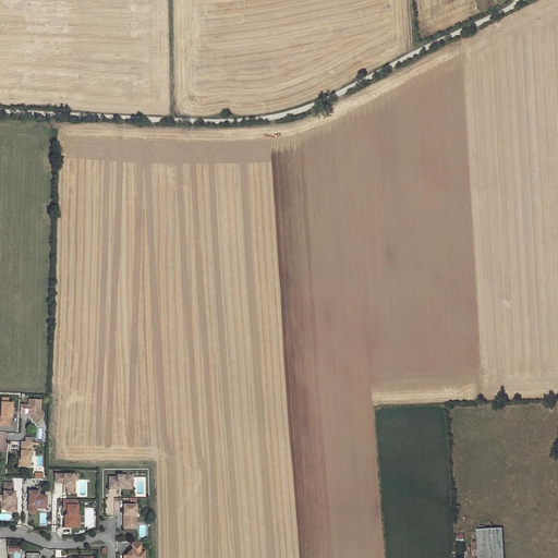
[(12,408),(12,403),(8,403),(8,398),(2,398),(2,402),(1,402),(0,416),(0,422),(10,423),(10,417),(11,417),(11,413),(14,413),(14,408),(12,408)]
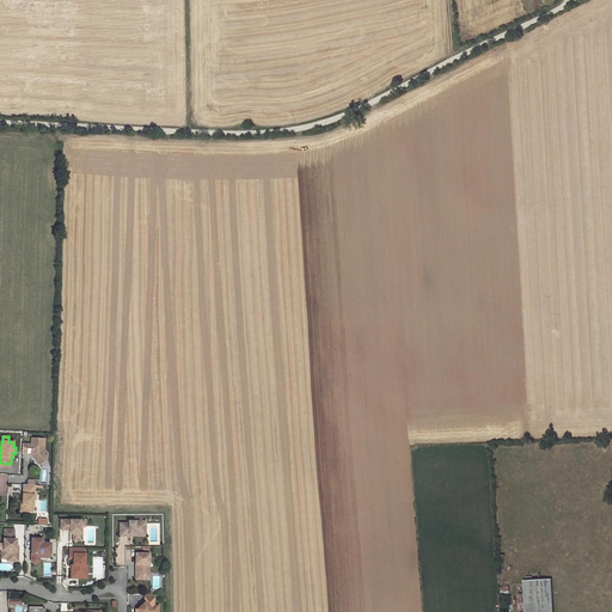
[(22,444),(22,452),(31,453),(32,454),(32,457),(36,460),(37,460),(41,464),(47,458),(47,453),(43,450),(44,439),(31,438),(31,445),(22,444)]
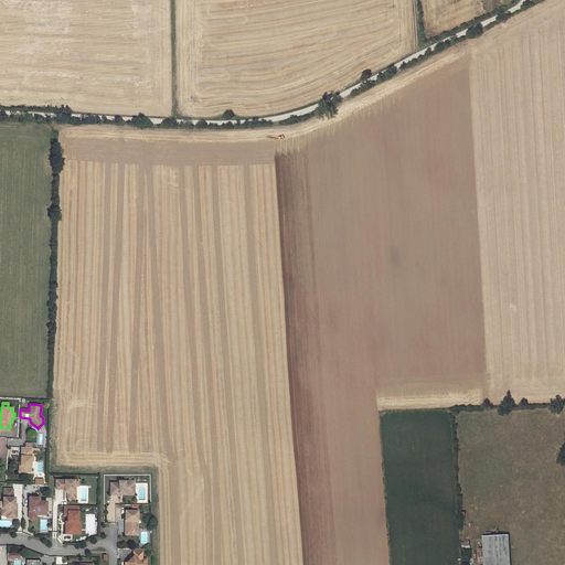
[(32,448),(21,448),(20,462),(20,467),(19,467),(18,472),(30,472),(31,462),(31,457),(34,458),(34,455),(32,455),(32,448)]
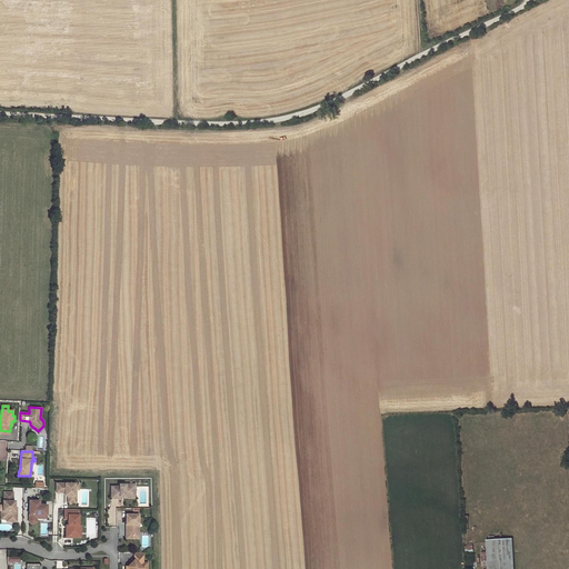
[(75,483),(57,483),(56,492),(65,492),(65,496),(68,496),(68,502),(71,502),(75,500),(75,496),(76,496),(76,489),(75,489),(75,483)]
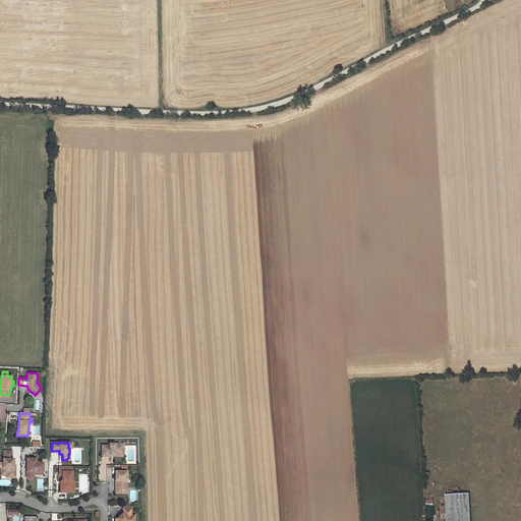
[(109,446),(102,446),(102,456),(110,456),(110,454),(119,454),(119,450),(123,450),(123,444),(109,444),(109,446)]
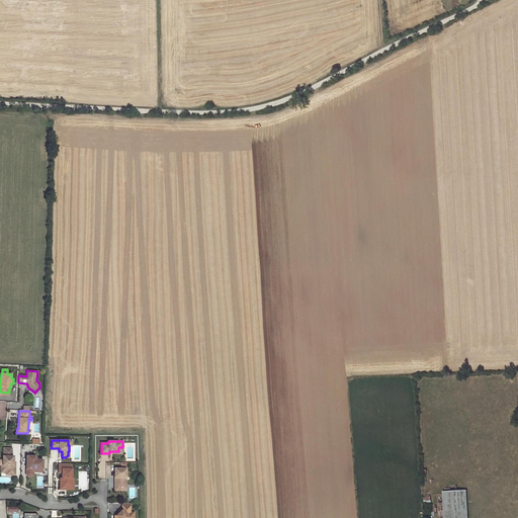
[(12,449),(4,448),(4,456),(3,456),(3,460),(0,459),(0,464),(1,465),(1,472),(6,473),(6,472),(15,472),(15,465),(13,465),(13,462),(14,456),(12,456),(12,449)]
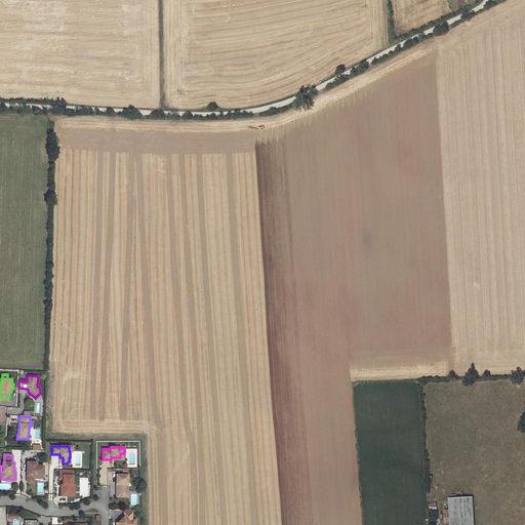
[(36,462),(27,462),(27,473),(28,473),(28,476),(27,476),(27,482),(29,484),(32,484),(34,482),(34,479),(34,478),(36,476),(43,476),(43,467),(36,467),(36,462)]
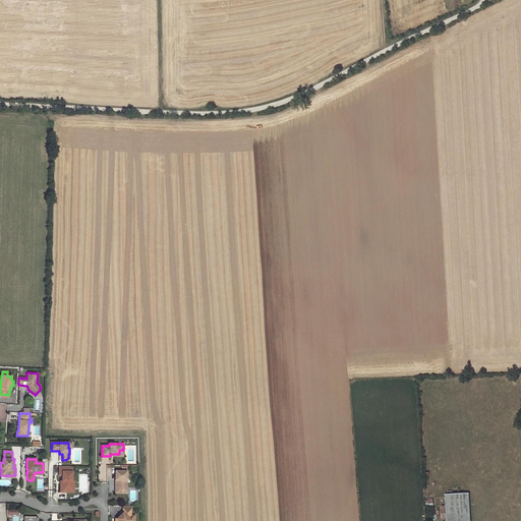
[(59,476),(62,476),(62,481),(63,481),(63,484),(61,484),(60,491),(70,493),(70,486),(72,486),(72,481),(72,471),(72,466),(59,466),(59,476)]
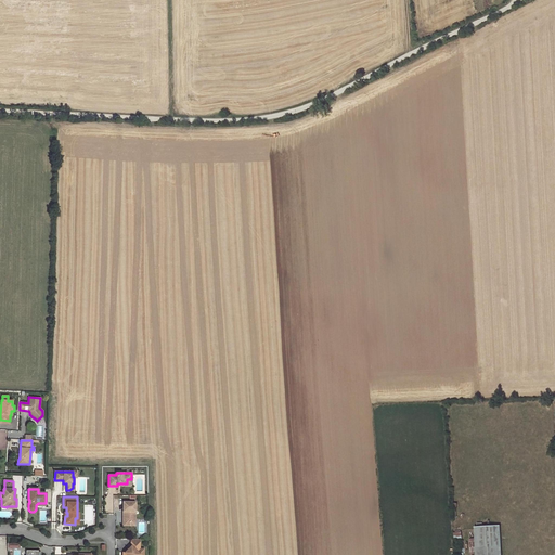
[(123,515),(123,524),(129,524),(131,521),(134,521),(134,502),(123,502),(123,512),(124,512),(124,515),(123,515)]
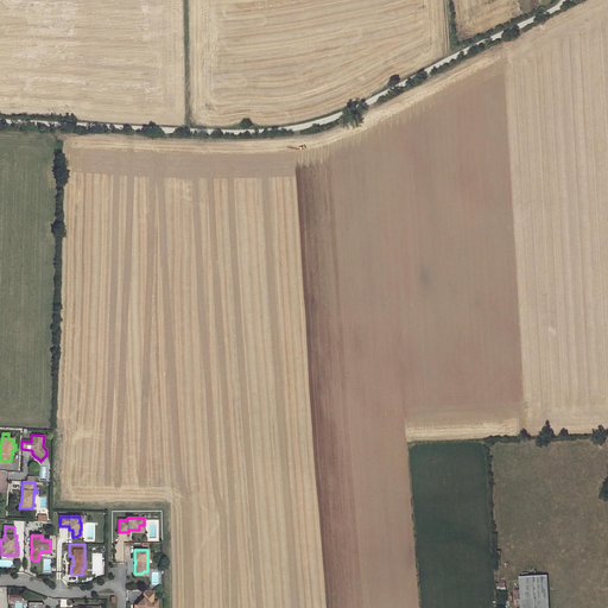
[(548,607),(546,576),(519,577),(520,607),(548,607)]
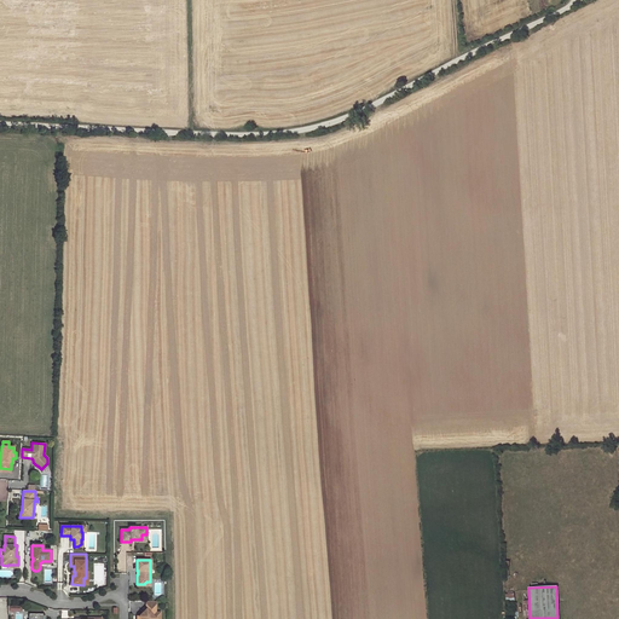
[(155,612),(155,601),(145,601),(145,608),(145,611),(144,613),(143,612),(138,615),(137,617),(136,618),(154,618),(155,618),(160,618),(160,612),(155,612)]
